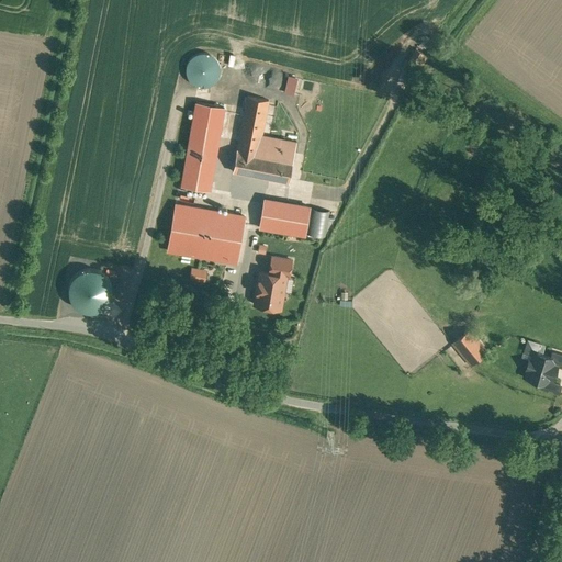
[(414,77),(430,55),(417,46),(402,68),(414,77)]
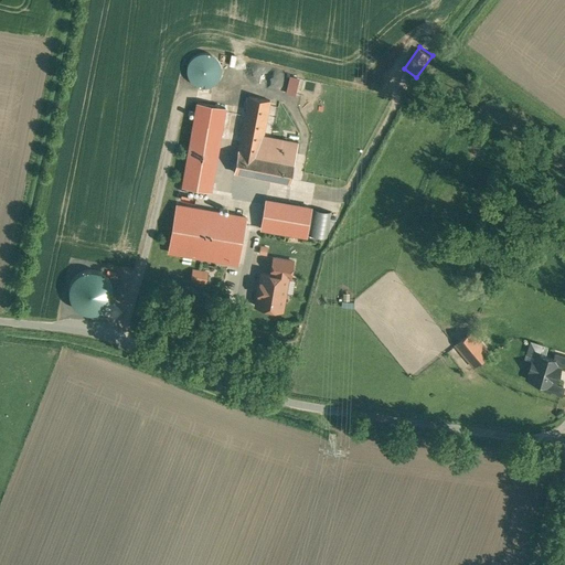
[(213,50),(184,61),(195,89),(225,77),(213,50)]
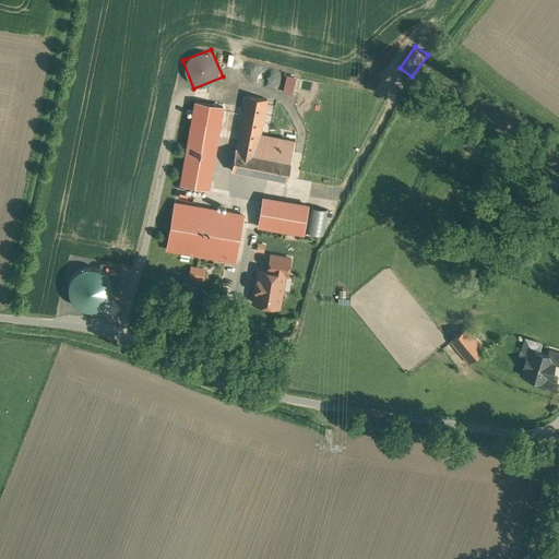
[(283,92),(297,95),(301,76),(287,73),(283,92)]
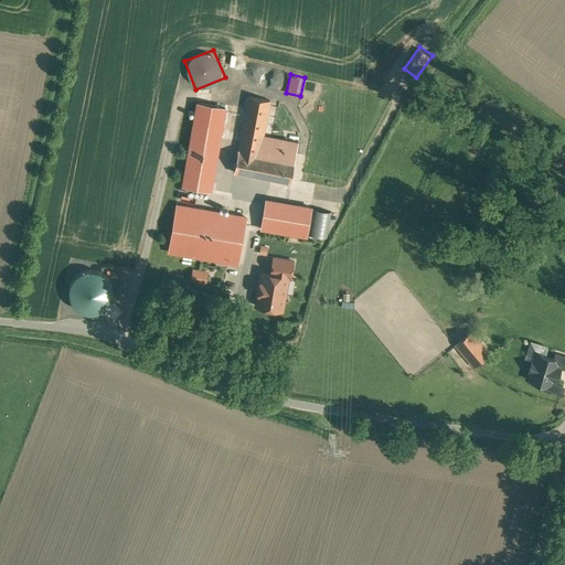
[(274,103),(249,97),(234,172),(291,184),(300,145),(268,138),(274,103)]
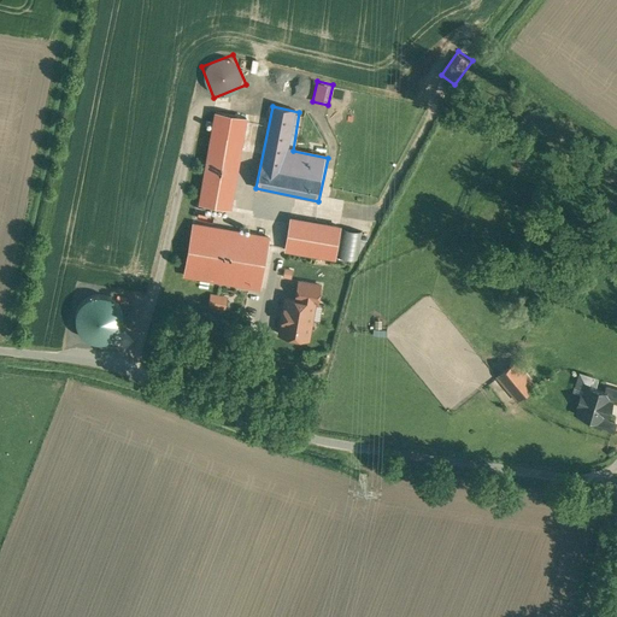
[(216,113),(200,201),(234,207),(251,121),(216,113)]
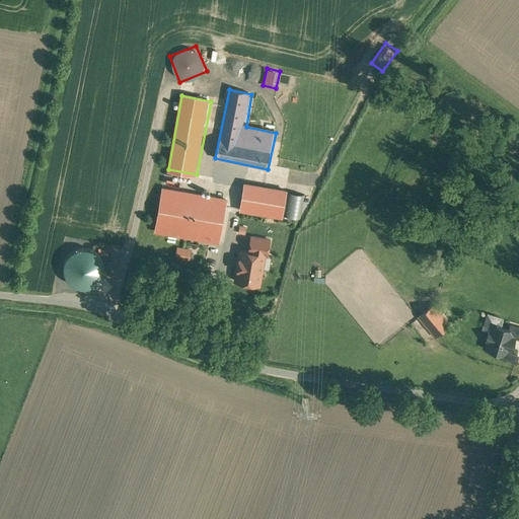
[(245,184),(239,211),(283,220),(288,190),(245,184)]
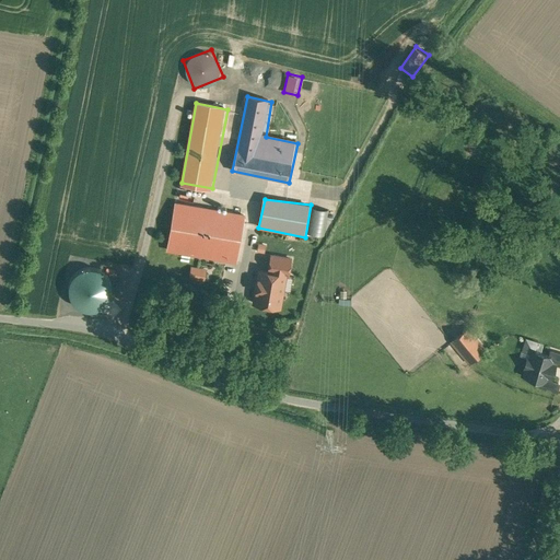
[(168,249),(240,260),(248,213),(176,202),(168,249)]
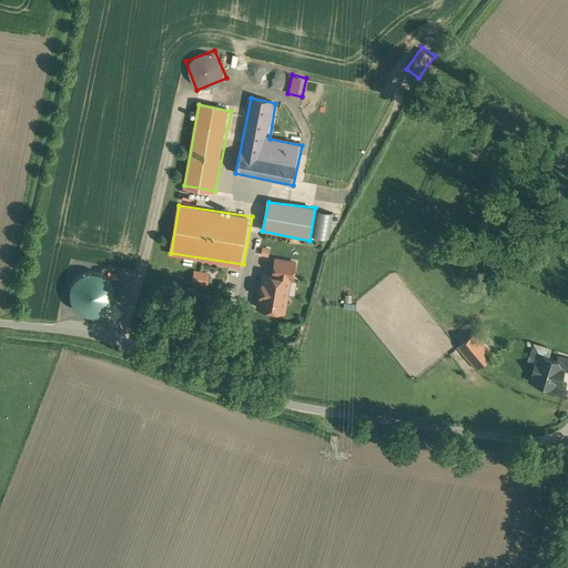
[(269,256),(271,247),(263,245),(261,254),(269,256)]
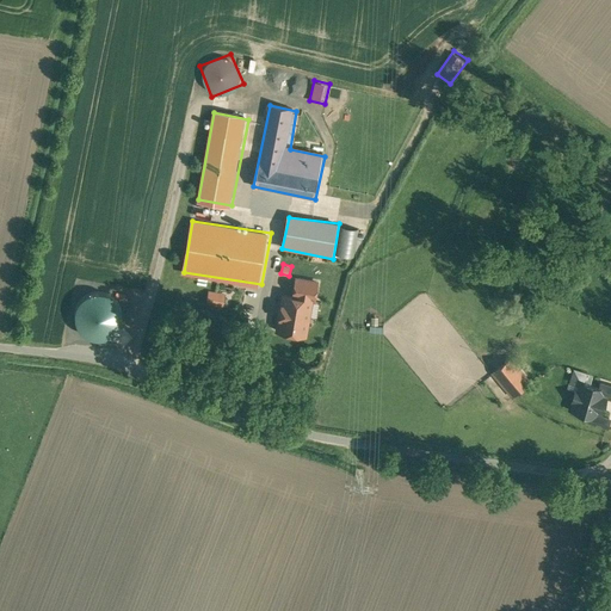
[(276,332),(309,337),(319,279),(296,276),(292,294),(282,291),(276,332)]
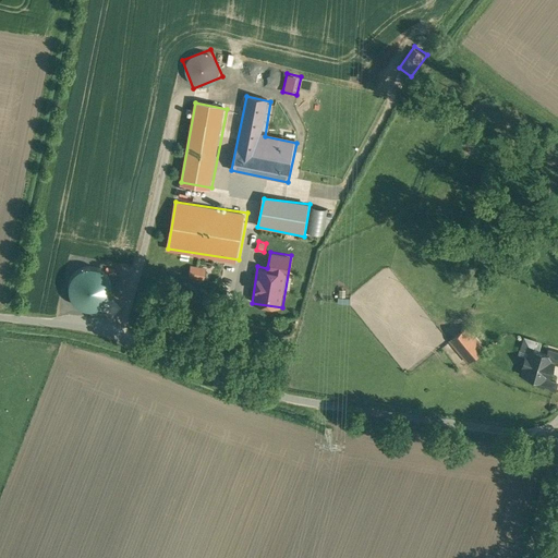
[(195,279),(205,279),(206,266),(190,264),(189,281),(195,281),(195,279)]
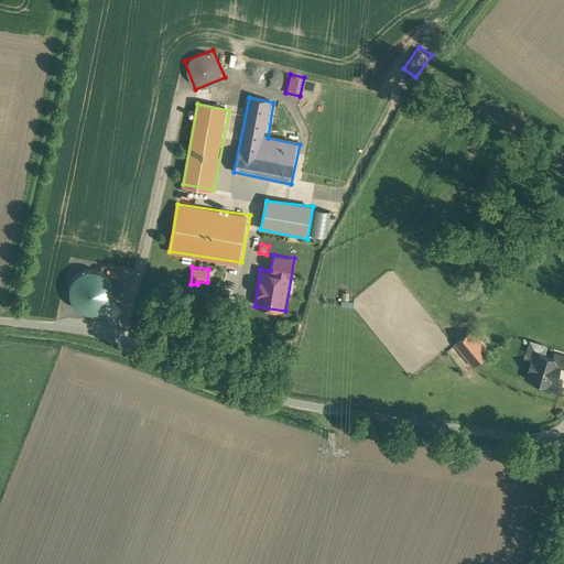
[(72,311),(112,310),(111,270),(71,272),(72,311)]
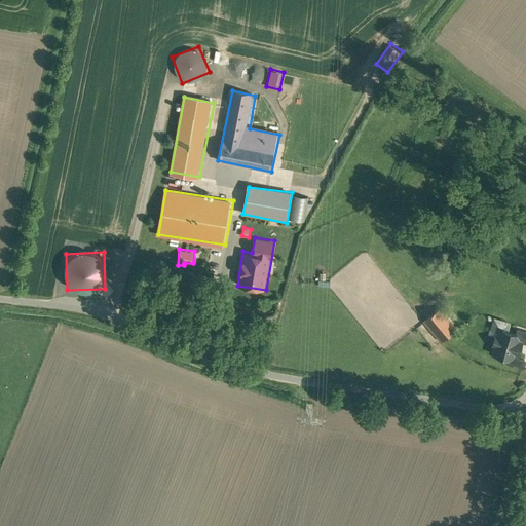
[(421,322),(440,342),(456,332),(436,307),(421,322)]
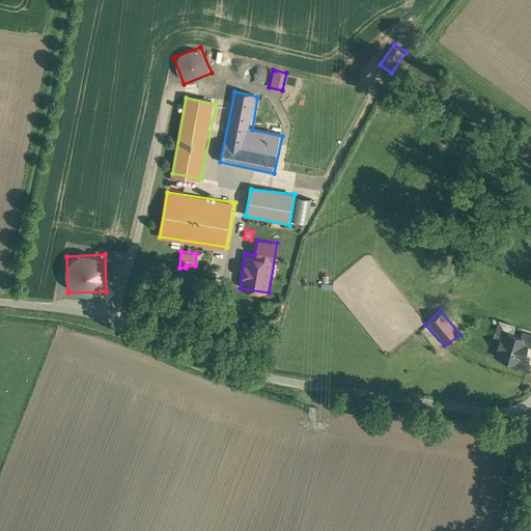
[(530,341),(504,333),(496,358),(530,368),(530,341)]
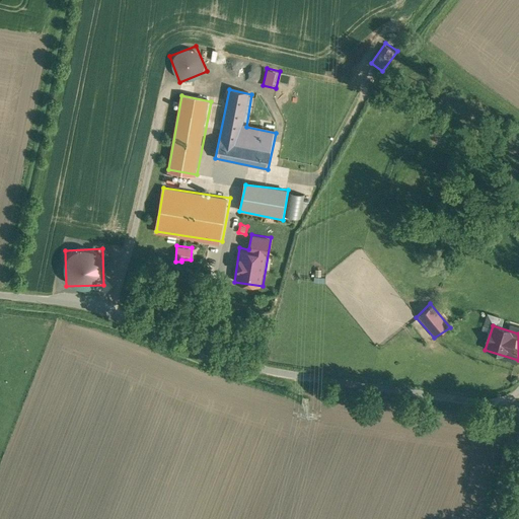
All buildings are outlined.
